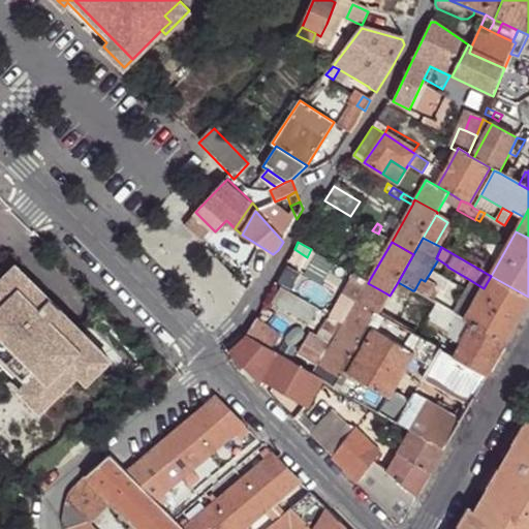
[(10,265),(0,275),(0,283),(5,289),(20,274),(10,265)]
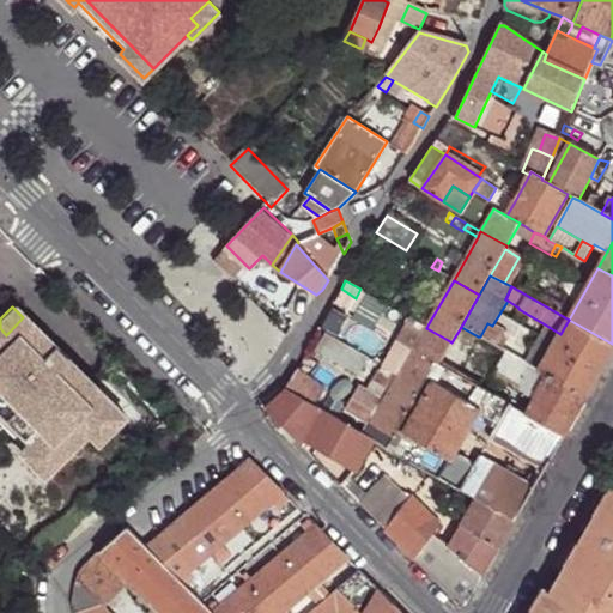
[(414,315),(411,320),(426,328),(429,323),(414,315)]
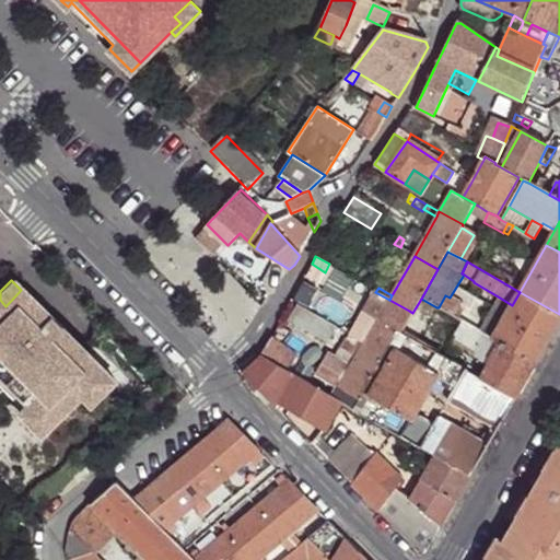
[(0,378),(48,426),(78,394),(103,369),(21,290),(6,306),(0,300),(0,378)]
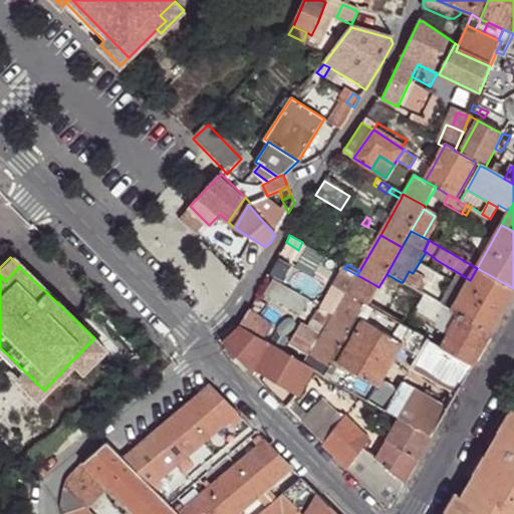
[(357,275),(344,268),(335,286),(346,293),(357,275)]
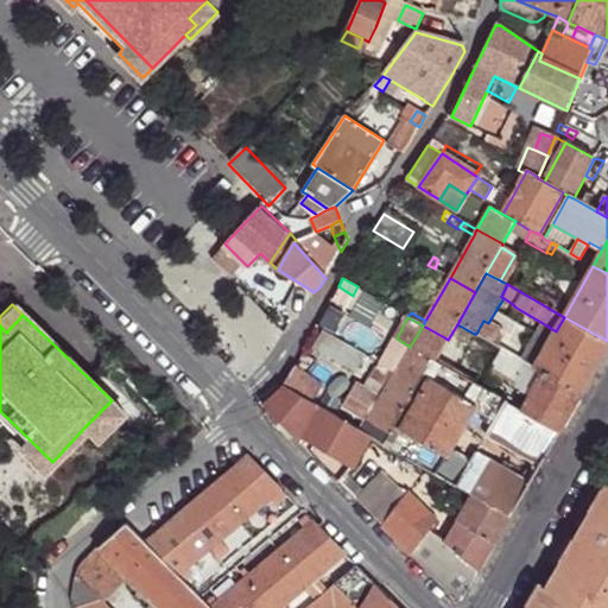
[(581,394),(607,347),(607,341),(564,317),(556,331),(536,368),(581,394)]
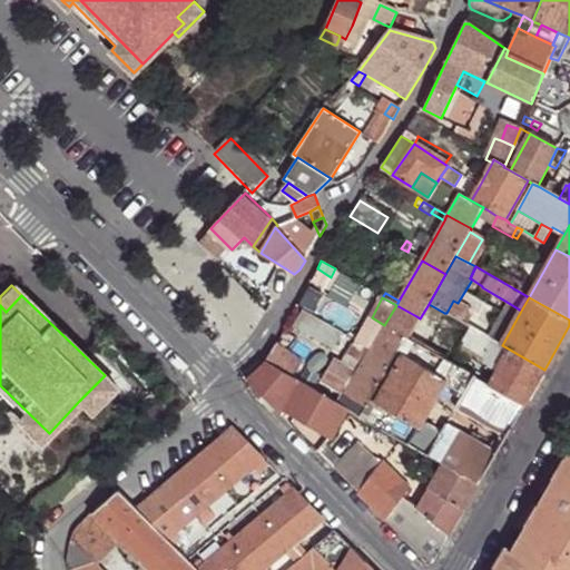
[(446,313),(462,323),(468,311),(469,308),(458,303),(453,301),(446,313)]
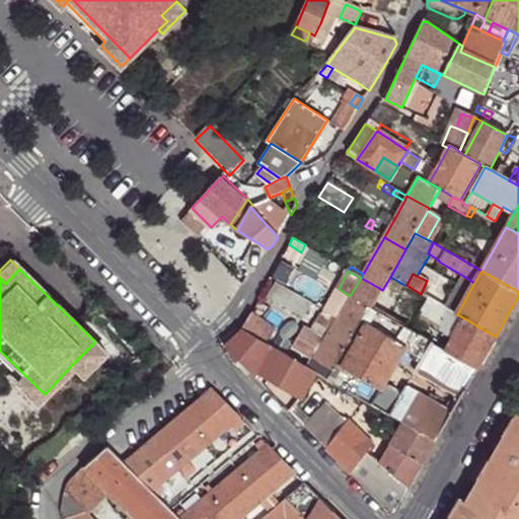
[(445,307),(457,314),(474,283),(461,275),(443,306),(445,307)]
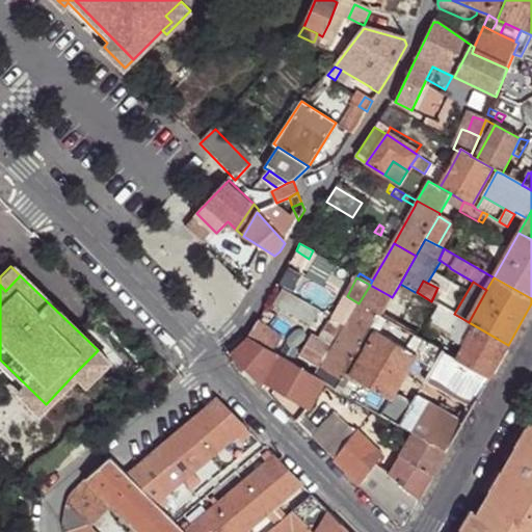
[(392,297),(389,295),(378,314),(394,322),(397,323),(415,292),(400,284),(392,297)]
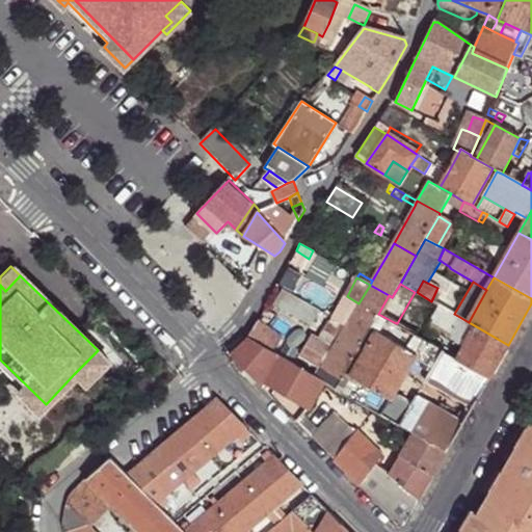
[(358,303),(346,327),(365,337),(370,328),(378,314),(389,295),(370,285),(358,303)]
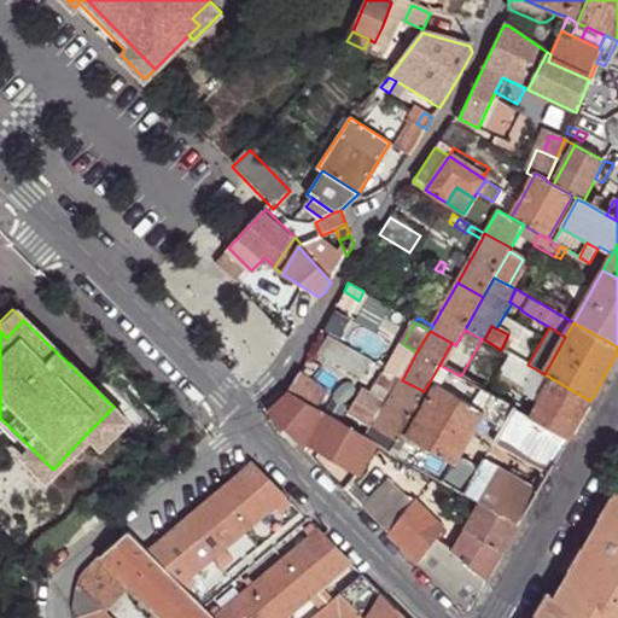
[(395,369),(392,374),(402,380),(417,353),(403,344),(389,365),(395,369)]
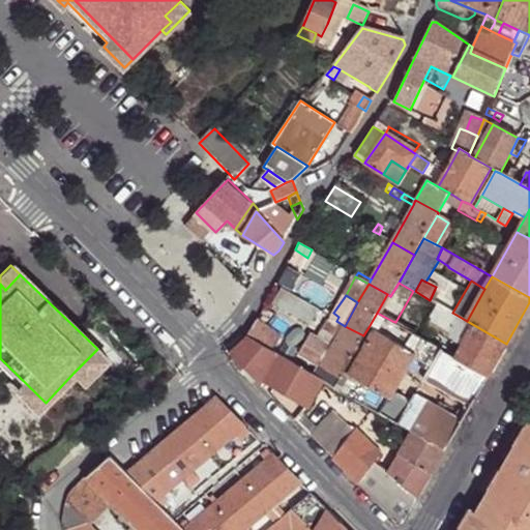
[(443,334),(454,314),(452,313),(436,303),(424,325),(443,334)]
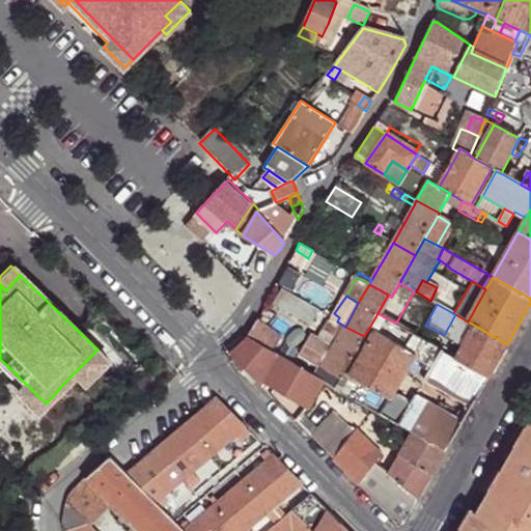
[(393,322),(378,313),(369,328),(385,336),(393,322)]
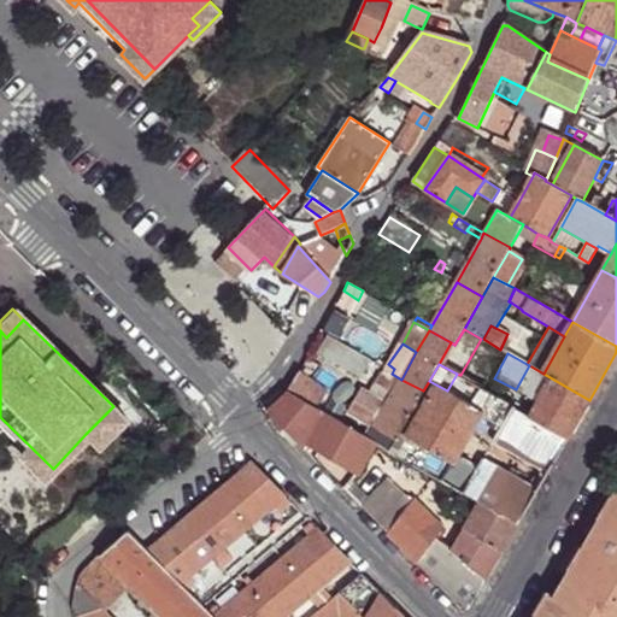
[(568,438),(589,400),(544,374),(529,365),(516,389),(539,403),(535,410),(532,417),(568,438)]
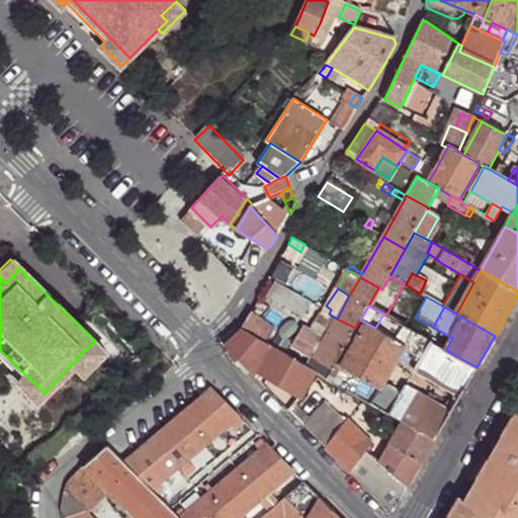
[(329,314),(323,311),(321,315),(334,323),(337,319),(329,314)]
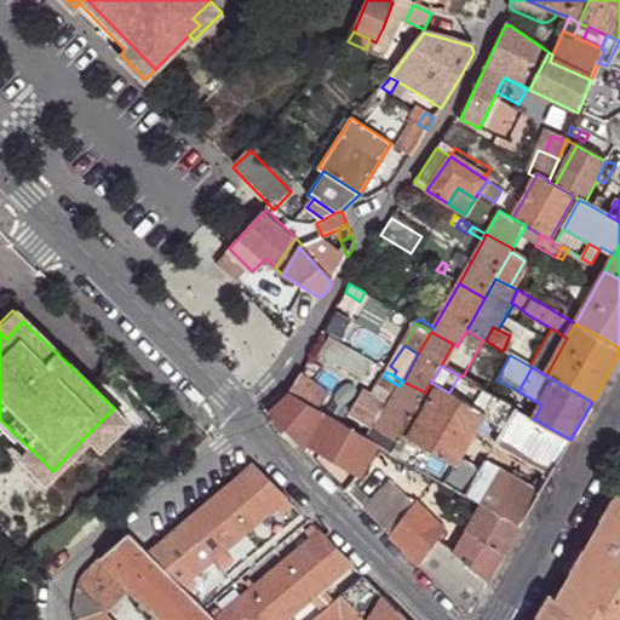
[(302,373),(288,394),(319,412),(325,403),(329,395),(302,373)]
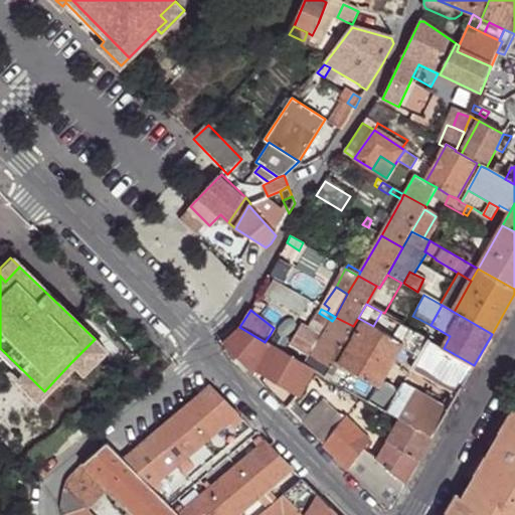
[(419,356),(428,340),(402,325),(403,323),(384,313),(381,312),(373,326),(403,343),(402,346),(419,356)]
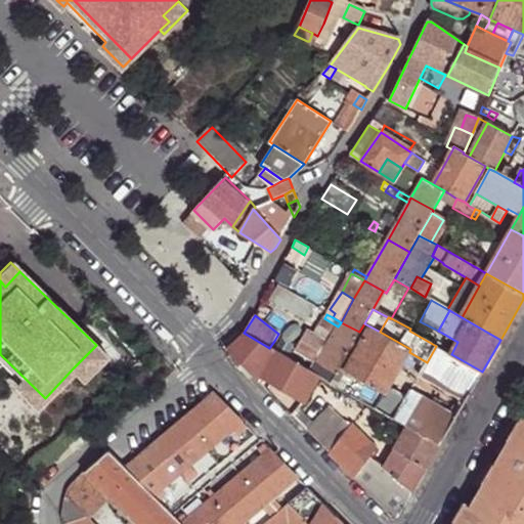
[(359,332),(341,322),(338,326),(328,344),(318,362),(316,363),(336,374),(339,367),(359,332)]
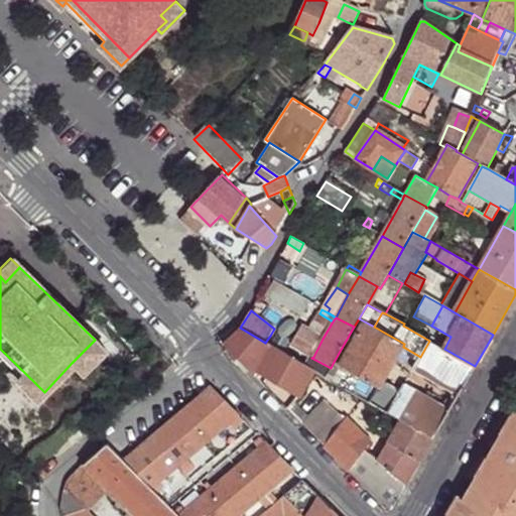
[(359,318),(354,327),(334,362),(379,388),(380,386),(403,347),(404,344),(374,327),(359,318)]
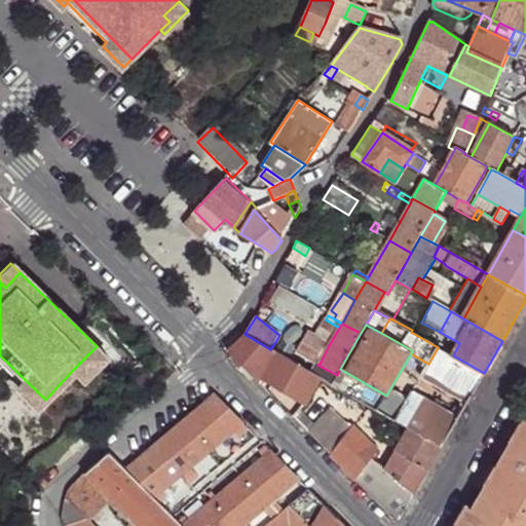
[(270,349),(245,334),(240,340),(234,345),(227,350),(259,382),(261,378),(277,353),(270,349)]
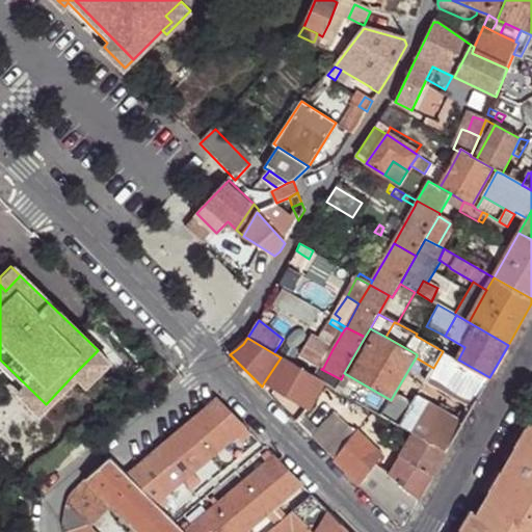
[(310,361),(323,368),(333,349),(320,342),(310,361)]
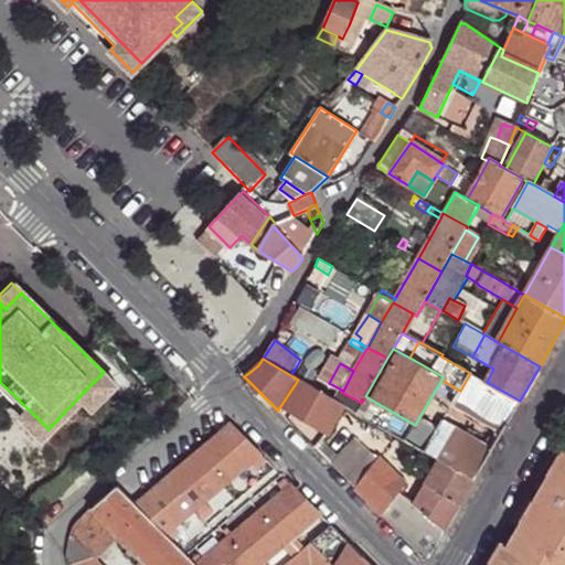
[(298,380),(308,385),(312,376),(296,368),(290,375),(298,380)]
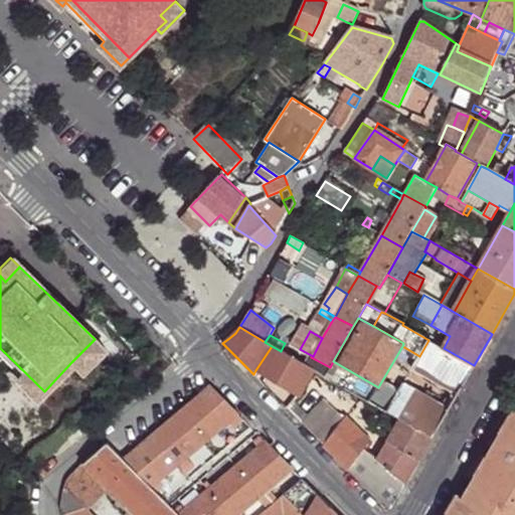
[(95,339),(71,362),(80,370),(103,347),(95,339)]
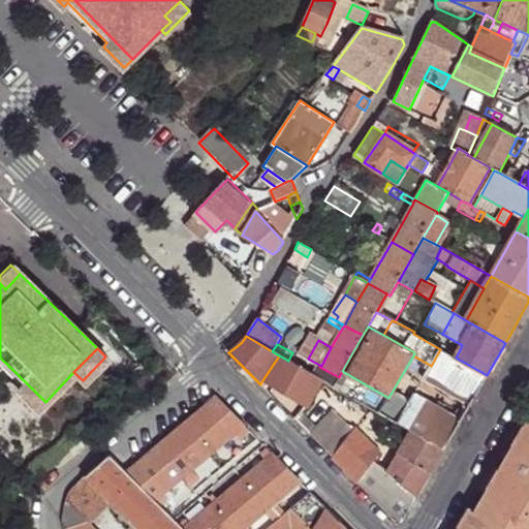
[(449,354),(456,358),(459,351),(453,348),(449,354)]
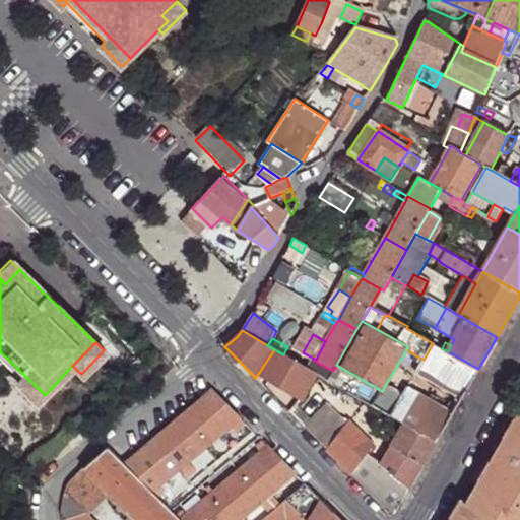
[(462,398),(478,369),(448,351),(442,348),(433,343),(424,360),(416,373),(462,398)]
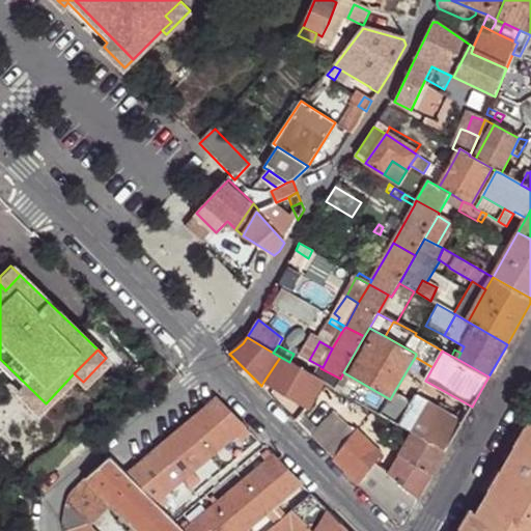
[(289,362),(301,368),(305,361),(294,354),(289,362)]
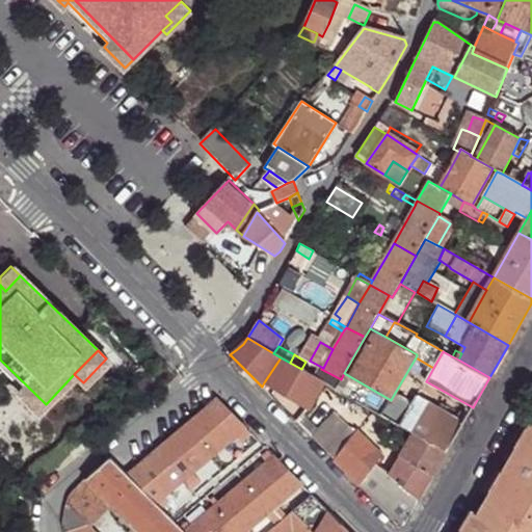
[(310,407),(325,382),(317,377),(301,369),(290,363),(281,357),(264,382),(293,400),(308,408),(310,407)]
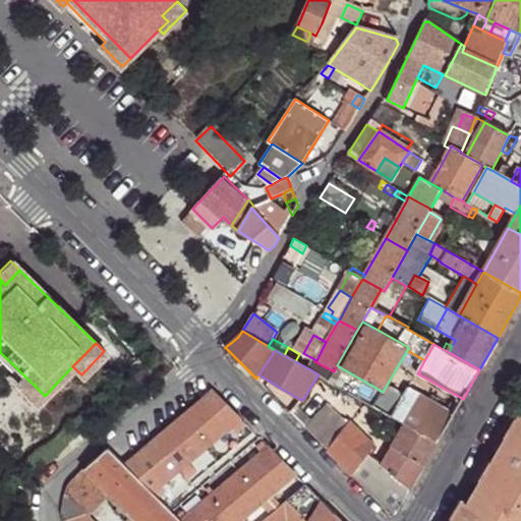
[(0,352),(0,361),(19,381),(15,384),(37,404),(45,396),(0,352)]
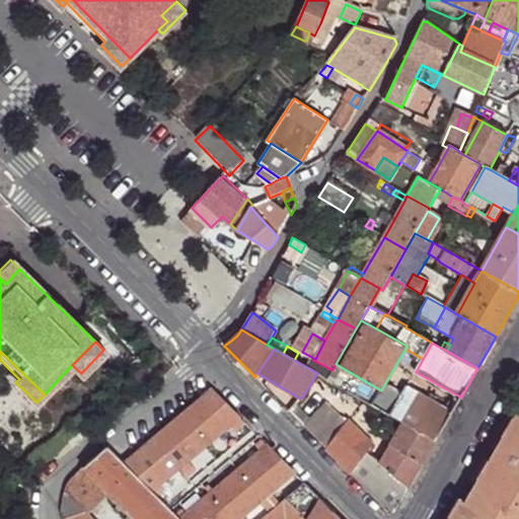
[(327,379),(332,370),(313,360),(309,368),(317,373),(327,379)]
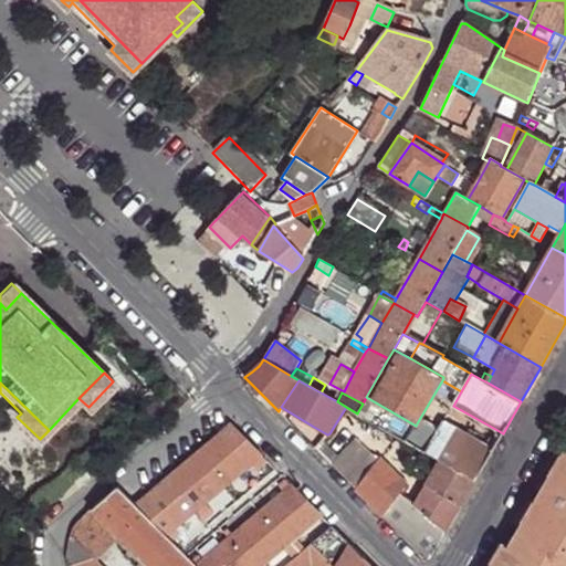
[(416,426),(366,397),(363,404),(357,413),(365,418),(423,451),(427,453),(437,435),(417,423),(416,426)]
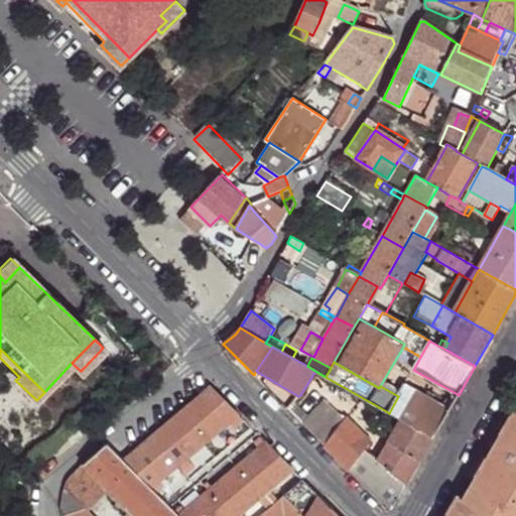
[(62,413),(84,388),(73,379),(51,404),(62,413)]
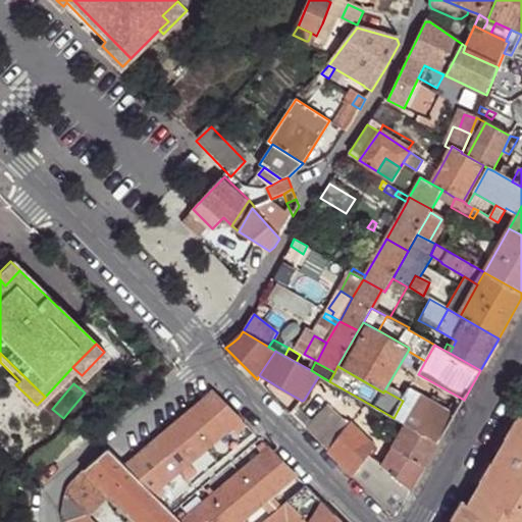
[(438,445),(456,414),(410,388),(403,401),(394,418),(406,426),(438,445)]
